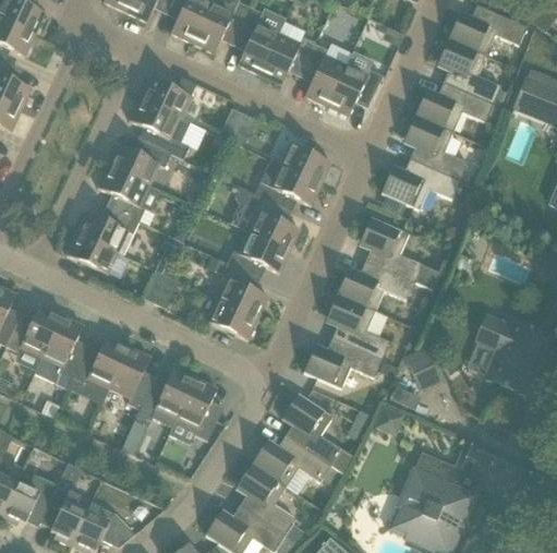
[(45,12),(26,3),(27,0),(0,0),(0,16),(35,34),(45,12)]
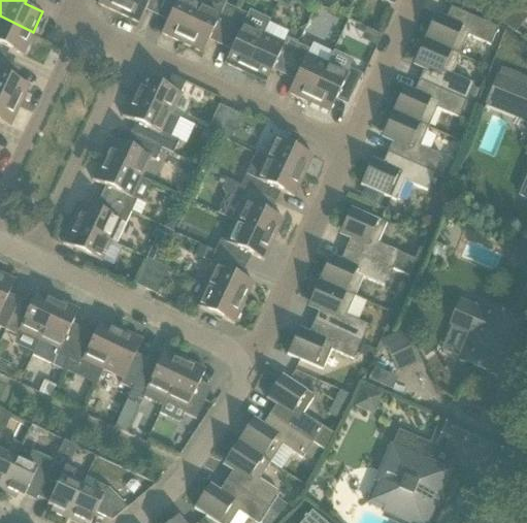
[(119,10),(123,0),(98,0),(98,1),(119,10)]
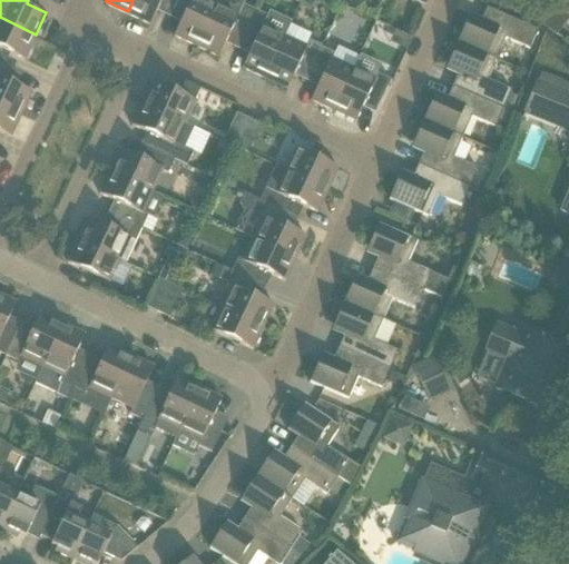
[(159,2),(172,8),(175,0),(133,0),(128,11),(150,21),(159,2)]
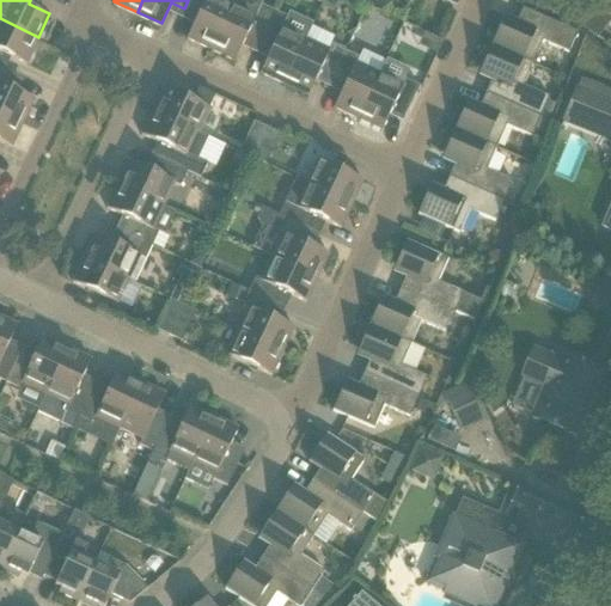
[(211,47),(232,1),(230,0),(188,0),(184,8),(197,14),(187,35),(211,47)]
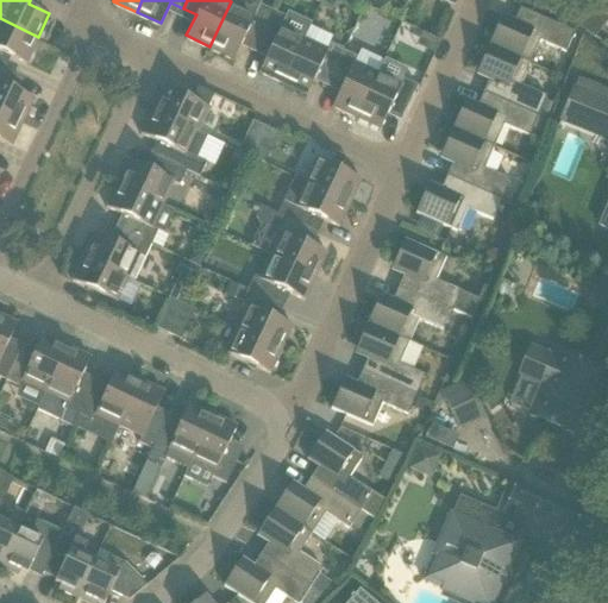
[(256,43),(270,13),(257,6),(259,0),(232,0),(231,1),(210,46),(233,57),(244,37),(256,43)]
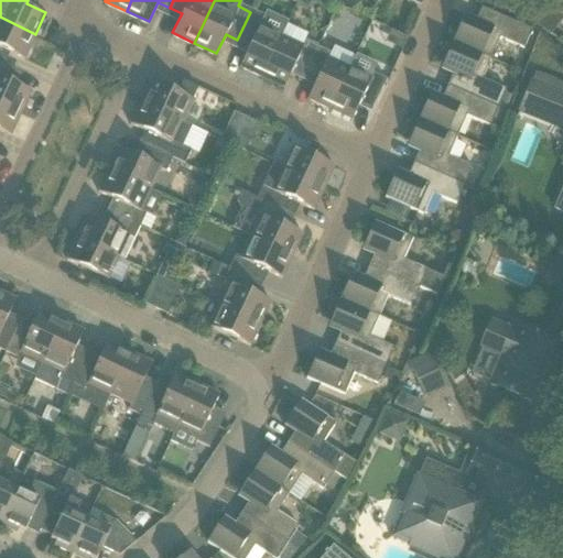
[(562,13),(544,0),(538,0),(527,13),(550,31),(562,15),(562,13)]
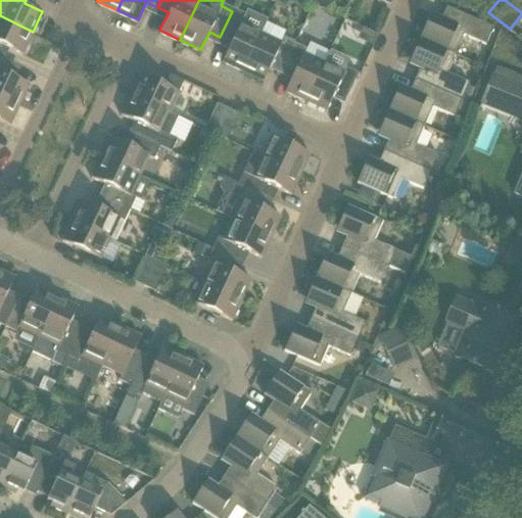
[(486,42),(493,25),(466,12),(447,4),(442,14),(432,9),(421,36),(456,51),(464,32),(486,42)]
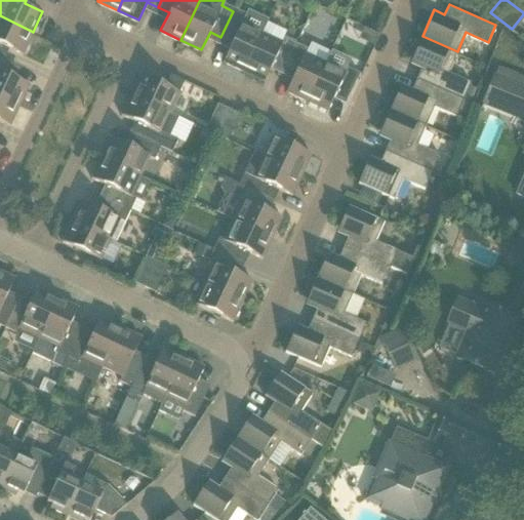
[(244,70),(263,31),(268,20),(269,17),(249,8),(245,16),(233,11),(220,37),(232,42),(224,60),(244,70)]
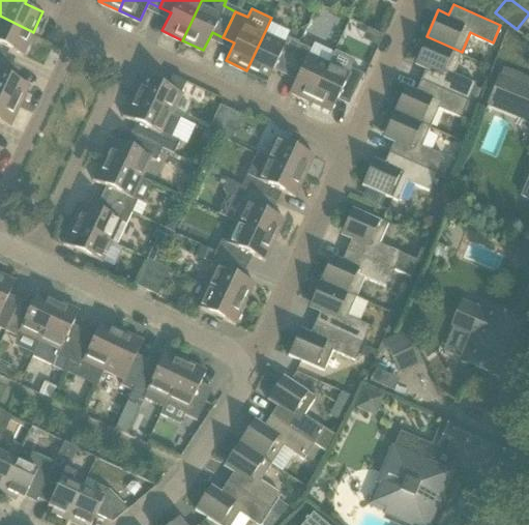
[(23,53),(33,32),(0,16),(0,55),(5,45),(23,53)]
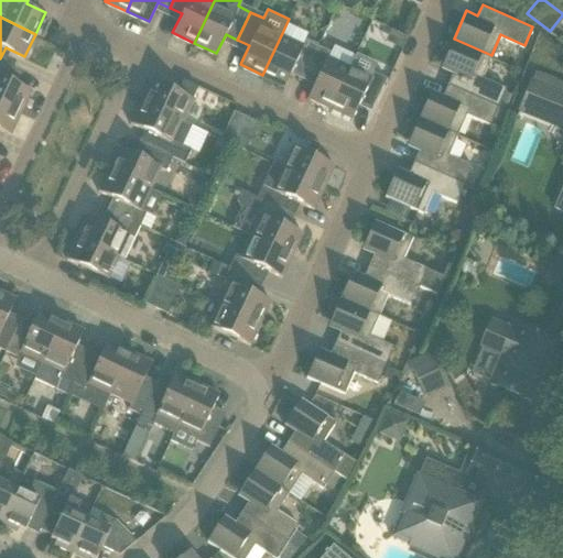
[(293,66),(305,72),(318,44),(305,37),(303,43),(282,33),(262,75),(284,85),(293,66)]
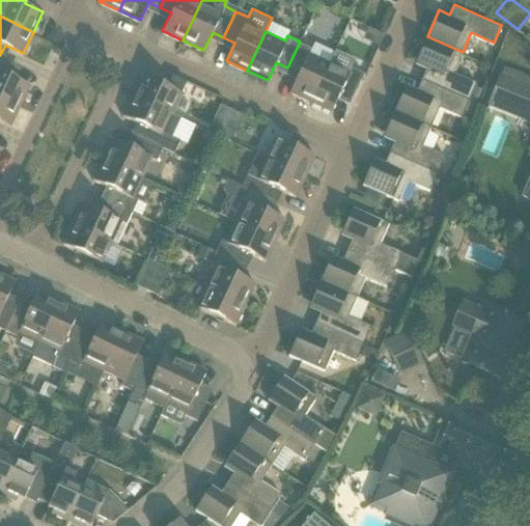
[(418,57),(416,63),(426,67),(421,78),(470,99),(475,84),(477,81),(454,71),(463,52),(427,36),(418,57)]
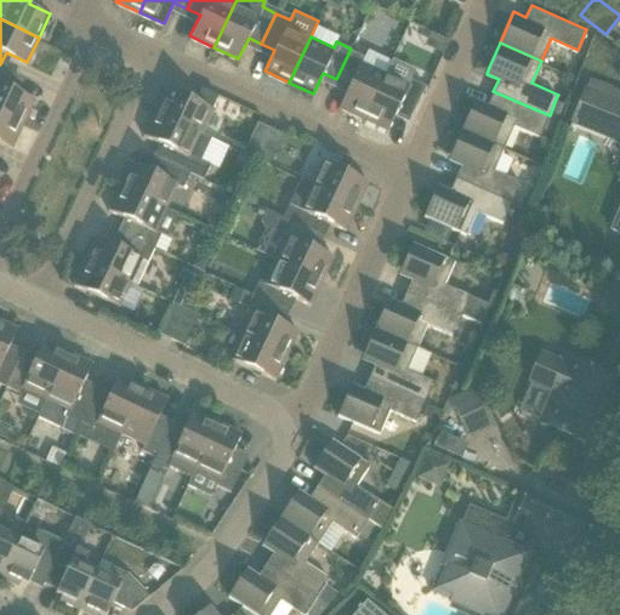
[(364,118),(385,72),(362,61),(365,55),(351,49),(336,79),(350,85),(339,106),(364,118)]
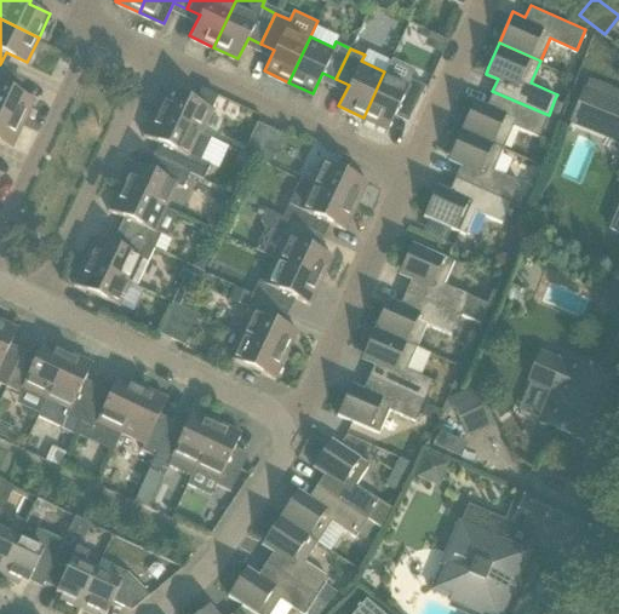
[(0,64),(0,110),(23,121),(35,97),(13,87),(19,74),(0,64)]
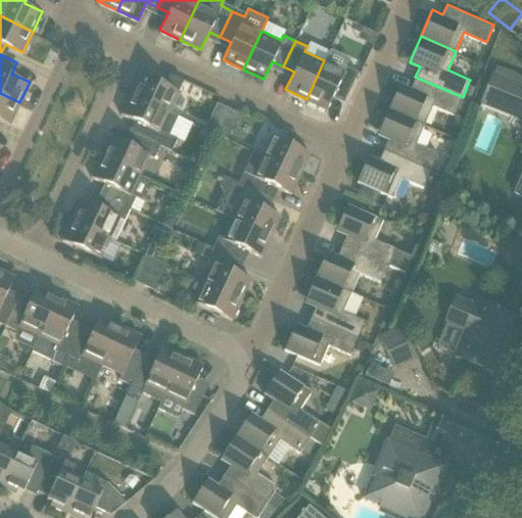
[(346,96),(359,71),(346,64),(343,69),(324,60),(306,99),(327,108),(335,91),(346,96)]
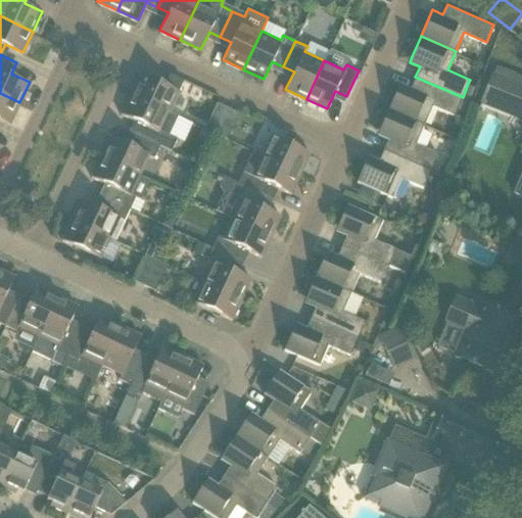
[(521,81),(494,69),(482,100),(521,116),(521,81)]
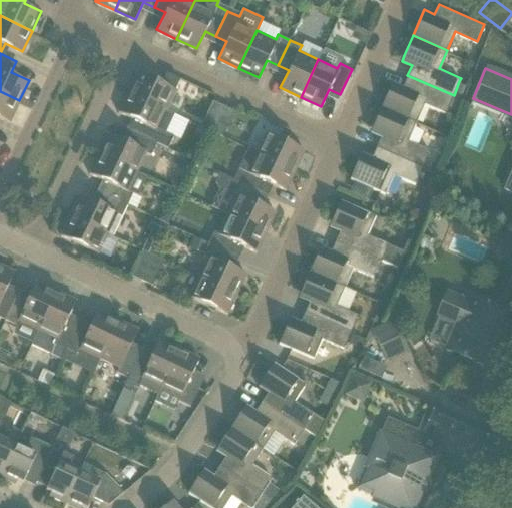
[(162,81),(137,70),(128,90),(166,108),(180,77),(166,71),(162,81)]
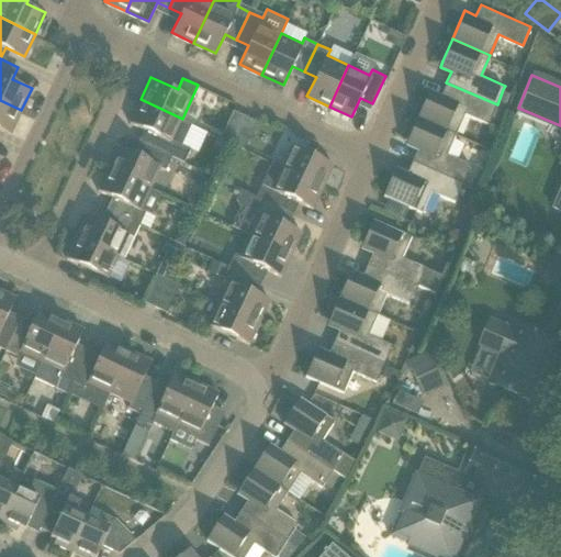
[(428,95),(418,115),(457,132),(466,112),(489,122),(493,114),(497,104),(446,82),(441,92),(430,88),(428,95)]
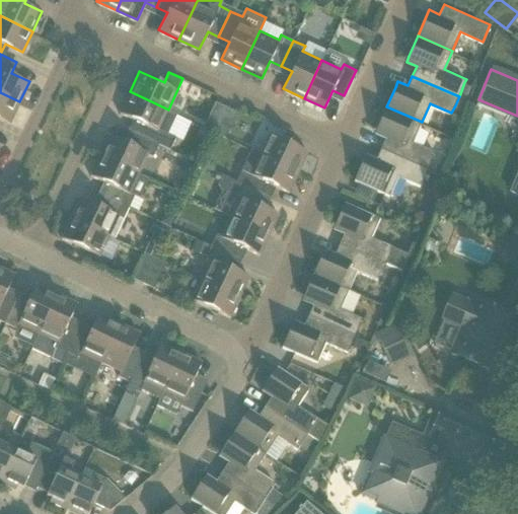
[(176,114),(168,109),(130,91),(120,112),(138,120),(133,131),(158,143),(170,148),(176,136),(168,132),(176,114)]
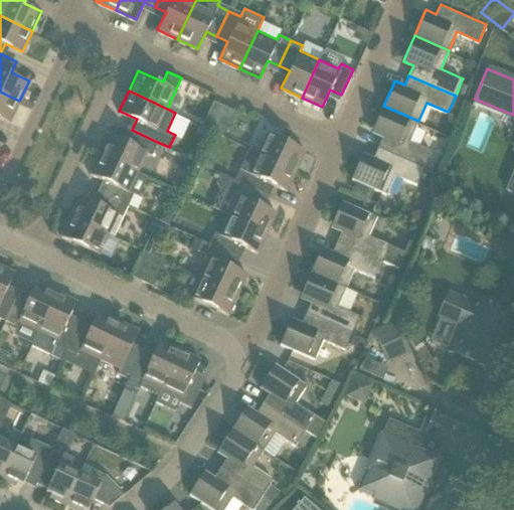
[(0,116),(10,121),(19,101),(0,92),(0,116)]
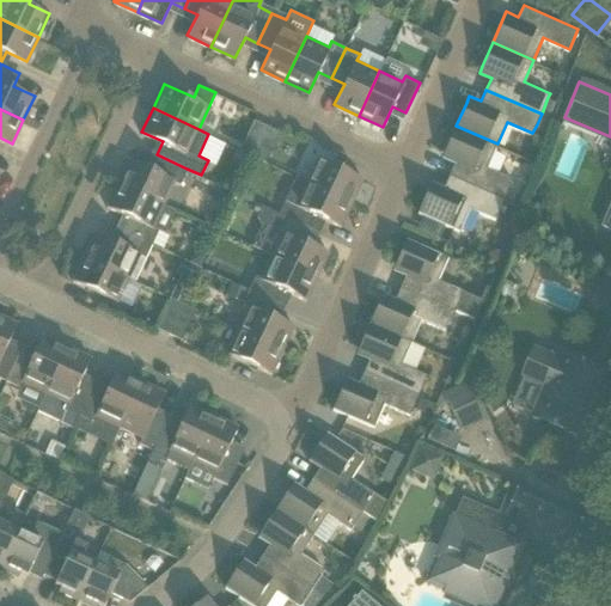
[(252,154),(267,124),(254,118),(240,148),(252,154)]
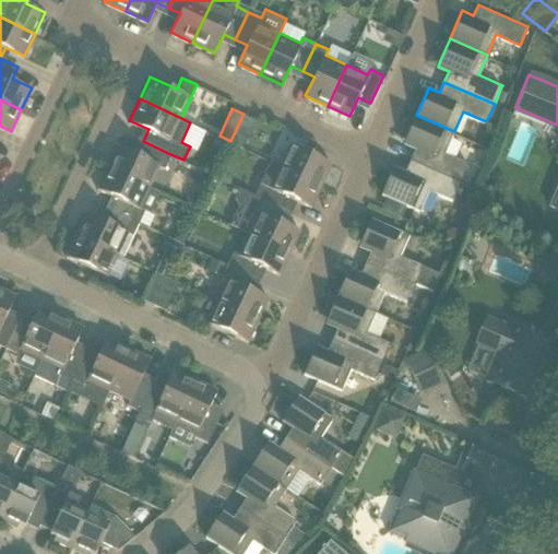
[(256,119),(244,114),(230,141),(242,146),(256,119)]
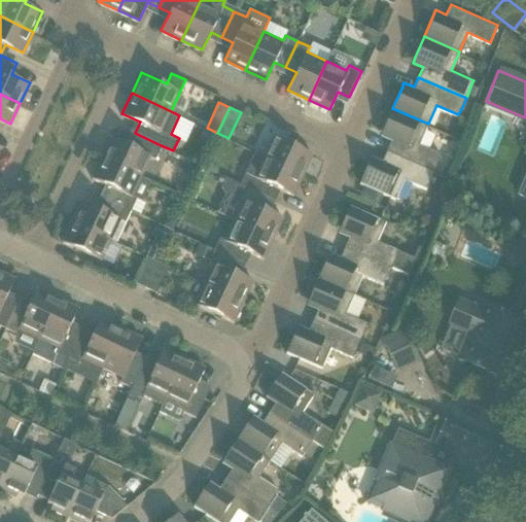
[(383,129),(381,135),(391,139),(387,149),(434,170),(442,152),(429,147),(419,143),(425,129),(428,124),(392,108),(383,129)]
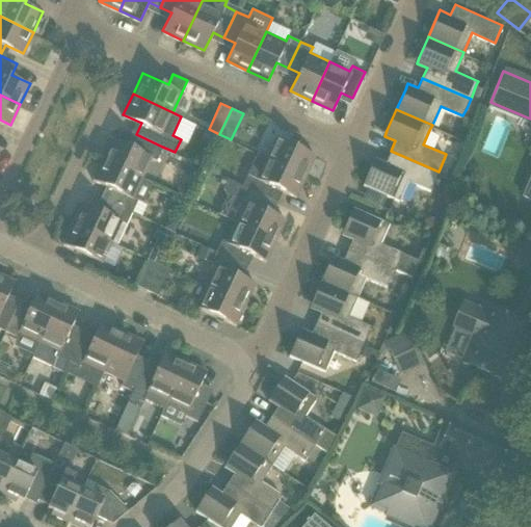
[(157,159),(162,147),(136,134),(131,146),(112,136),(103,158),(142,176),(152,156),(157,159)]
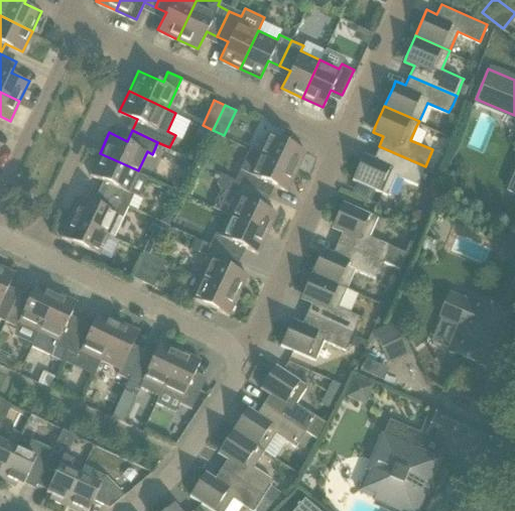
[(268,131),(260,149),(259,151),(296,169),(306,149),(268,131)]
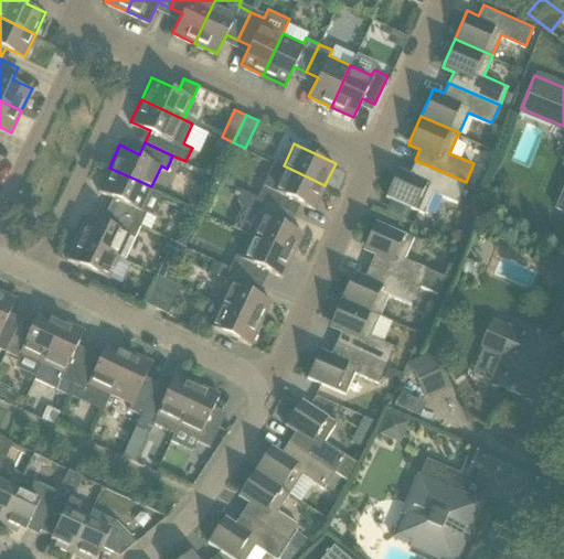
[(457,201),(466,182),(415,160),(411,170),(398,165),(386,194),(406,203),(424,212),(434,190),(457,201)]
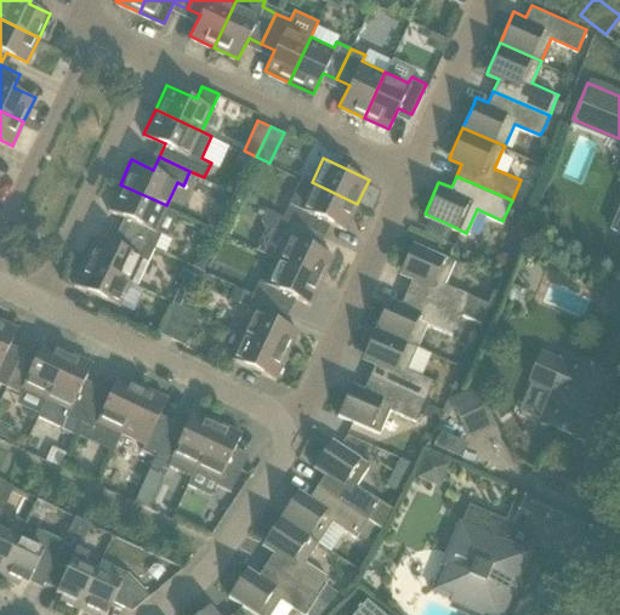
[(357,204),(312,182),(301,177),(283,215),(288,217),(319,232),(325,218),(346,228),(357,204)]
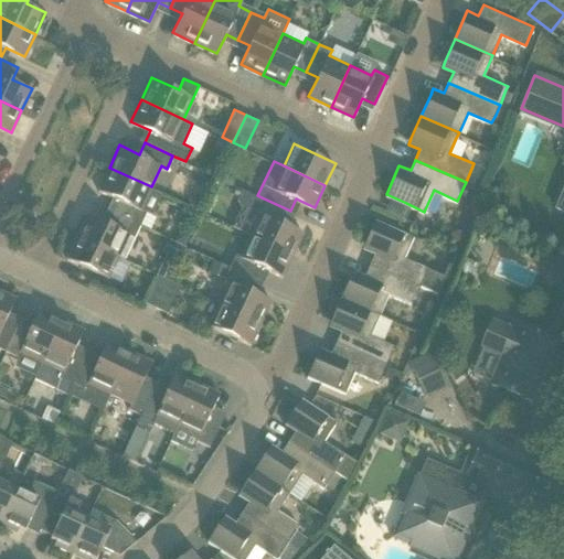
[(151,213),(161,191),(151,186),(109,168),(99,190),(118,199),(113,210),(140,223),(146,210),(151,213)]
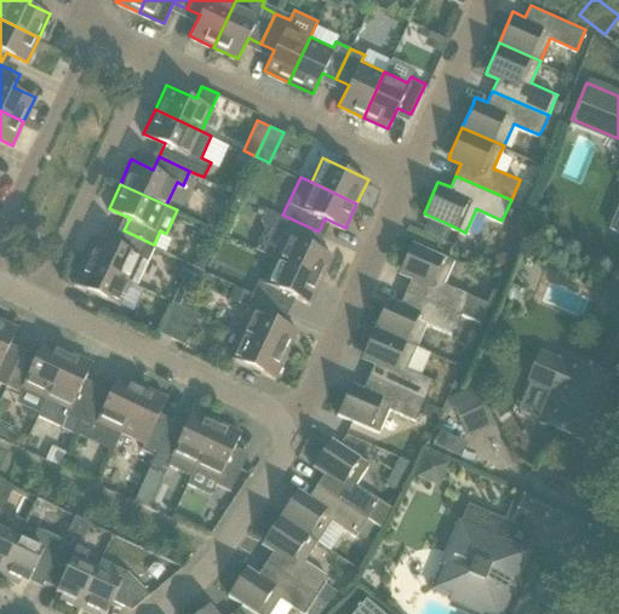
[(313,244),(319,231),(287,217),(282,214),(267,207),(262,216),(267,224),(286,234),(276,257),(322,279),(333,254),(313,244)]
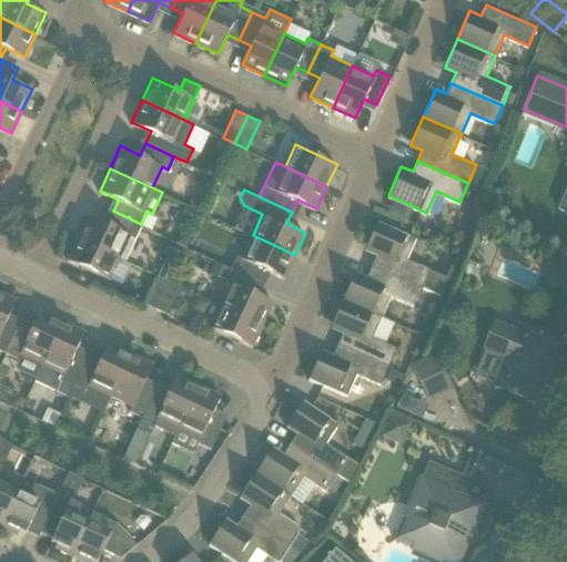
[(140,225),(141,225),(142,225),(113,211),(108,223),(89,214),(78,236),(120,256),(125,258),(140,225)]
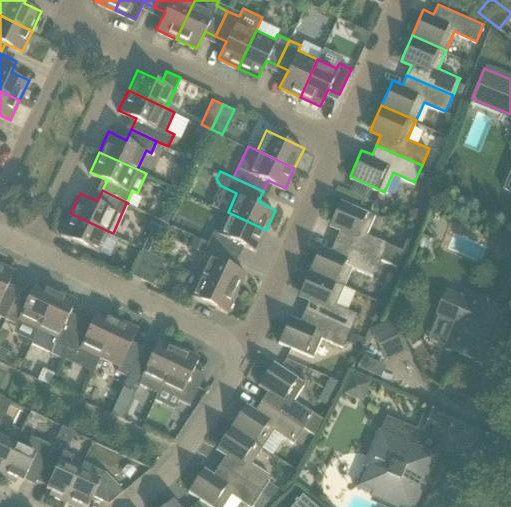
[(339,229),(335,239),(381,259),(381,258),(397,265),(404,249),(388,242),(366,233),(375,214),(359,206),(340,198),(332,219),(329,225),(339,229)]
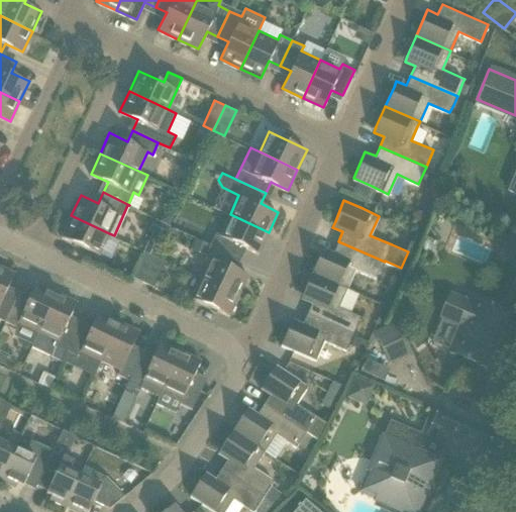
[(432,212),(427,248),(442,250),(447,214),(432,212)]
